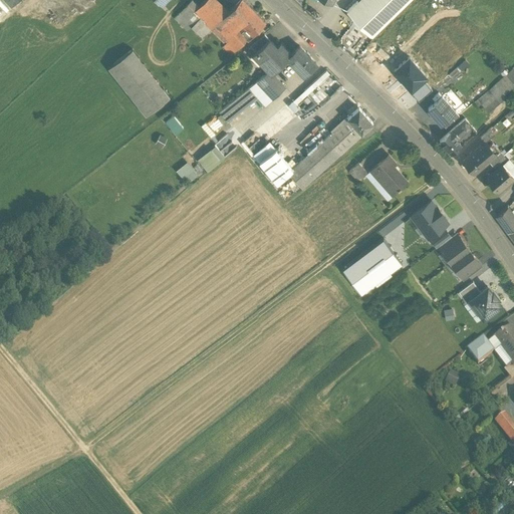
[(192,0),(182,10),(189,17),(194,11),(199,7),(192,0)]
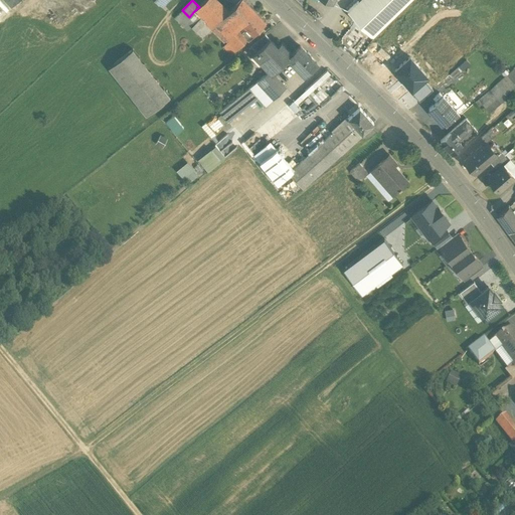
[(218,0),(205,0),(199,7),(194,11),(211,28),(219,20),(228,10),(218,0)]
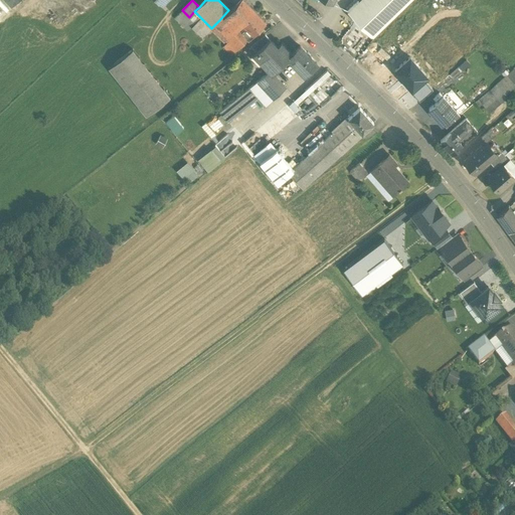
[(238,0),(234,5),(228,10),(239,21),(241,23),(254,10),(243,0),(238,0)]
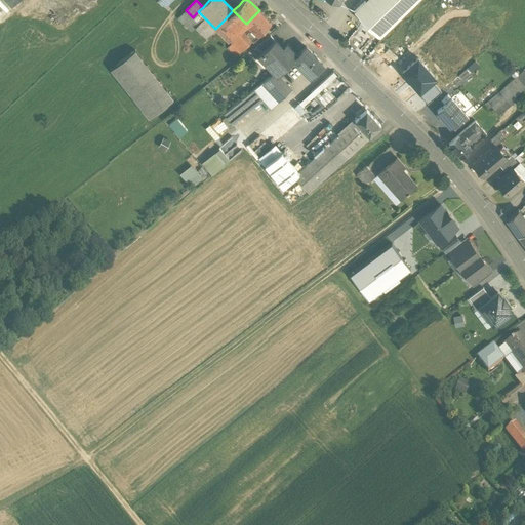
[(366,0),(354,12),(380,39),(418,0),(366,0)]
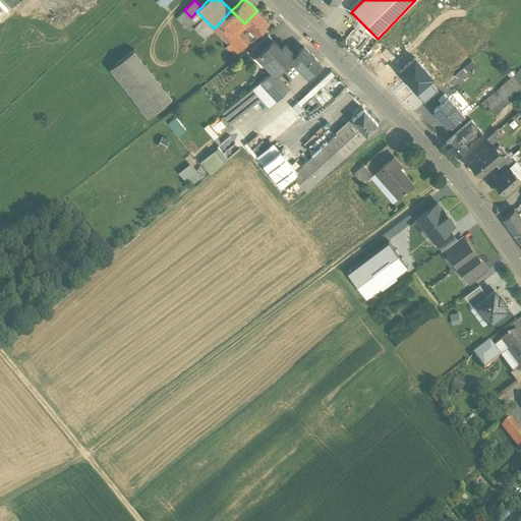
[(196,11),(191,17),(184,10),(176,18),(190,32),(193,27),(205,39),(214,29),(196,11)]
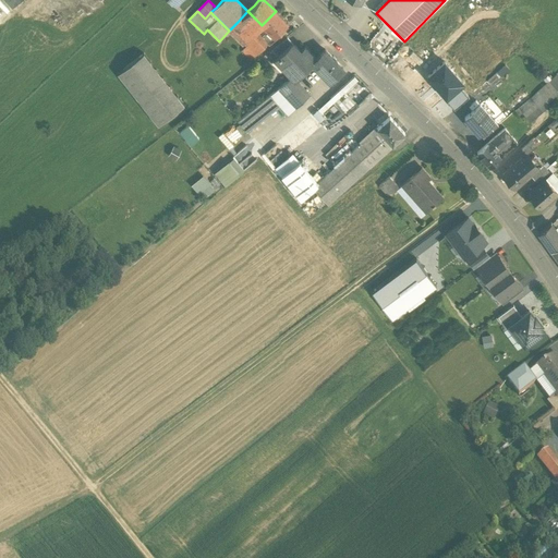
[(247,11),(238,22),(250,34),(254,29),(259,23),(247,11)]
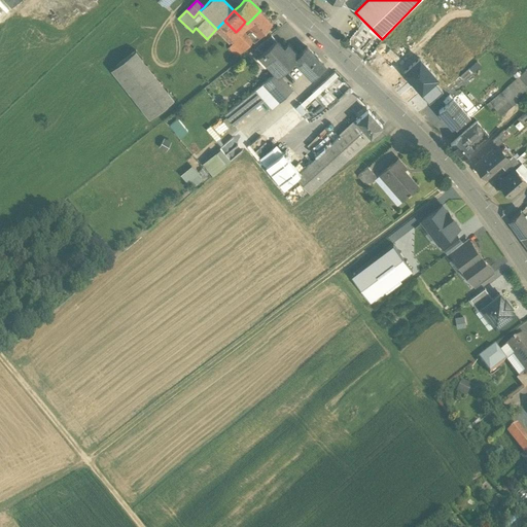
[(260,10),(247,24),(252,28),(258,35),(266,28),(272,22),(260,10)]
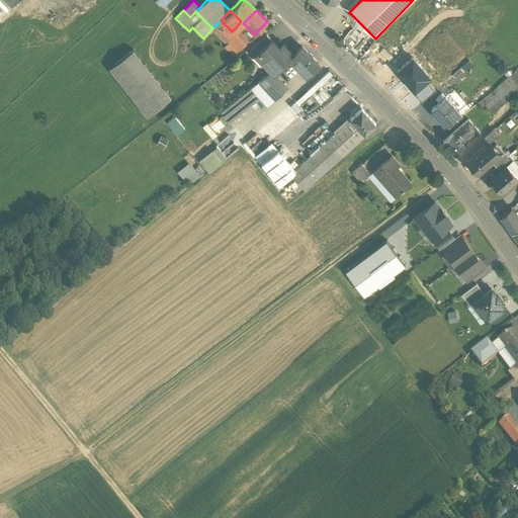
[(242,33),(236,27),(232,31),(221,20),(212,28),(229,44),(225,48),(233,56),(249,40),(249,39),(242,33)]
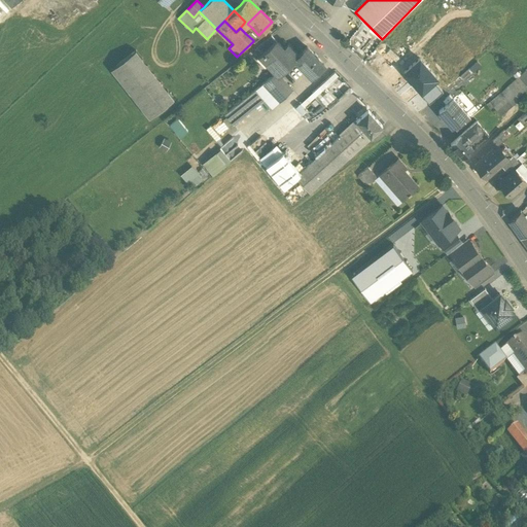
[(252,28),(246,34),(253,40),(253,41),(254,42),(269,31),(266,28),(258,35),(252,28)]
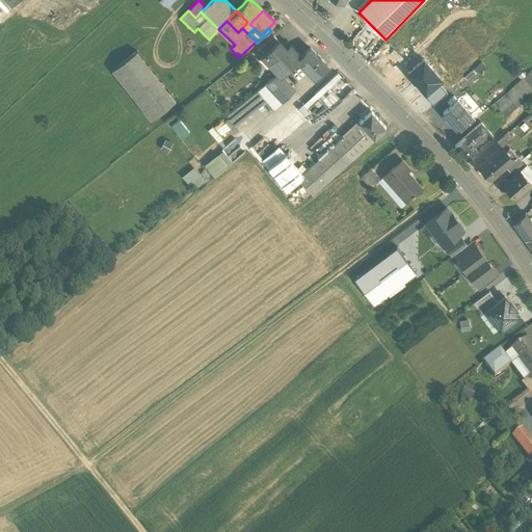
[(272,36),(262,44),(268,50),(276,42),(272,36)]
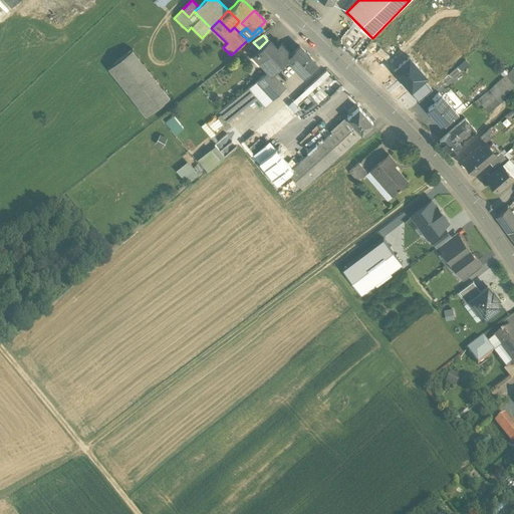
[(276,48),(267,40),(259,48),(252,55),(269,71),(271,74),(287,58),(290,55),(280,44),(276,48)]
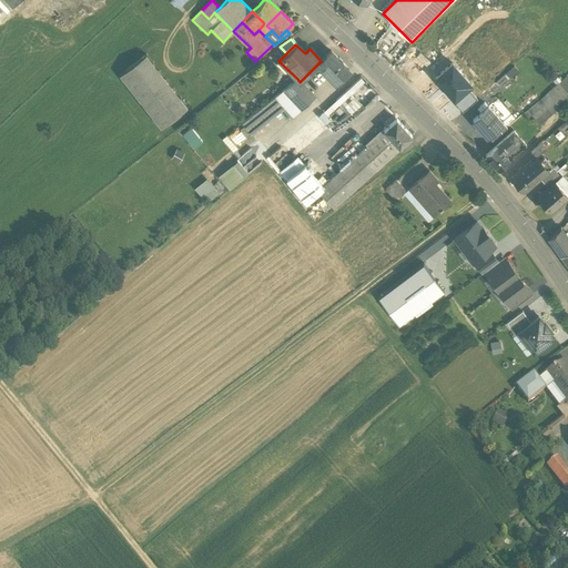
[(347,71),(331,52),(321,61),(317,64),(335,83),(347,71)]
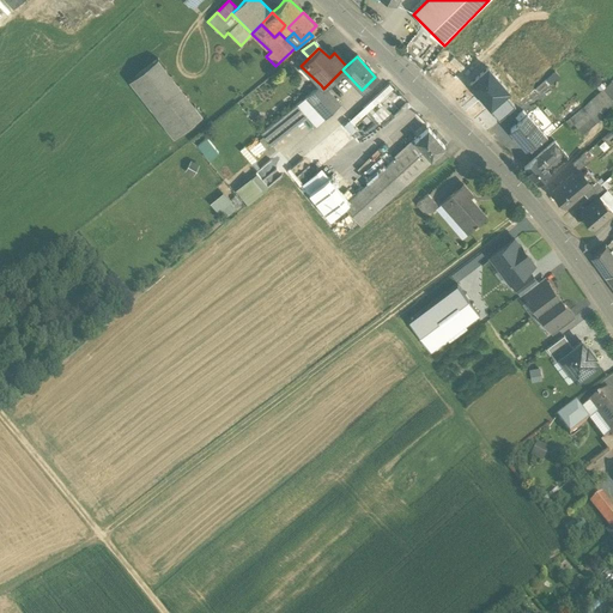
[(158,60),(129,82),(174,138),(202,116),(158,60)]
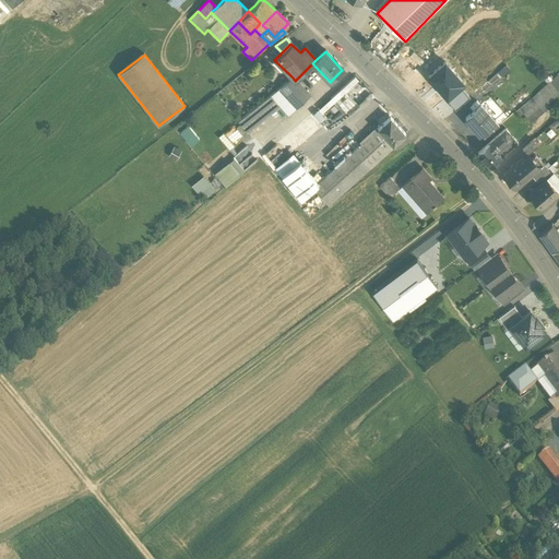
[(429,78),(447,98),(460,87),(463,84),(445,63),(429,78)]
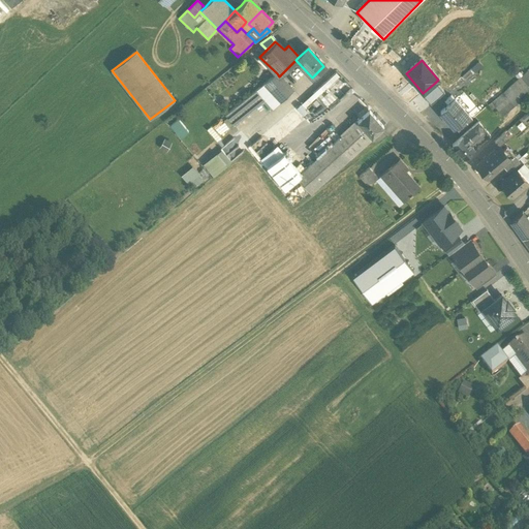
[(471,70),(462,79),(466,83),(475,74),(471,70)]
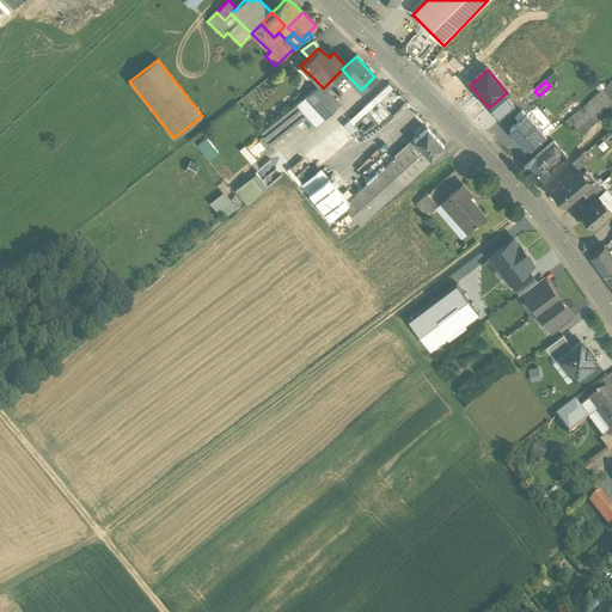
[(320,85),(305,97),(313,106),(328,92),(323,89),(320,85)]
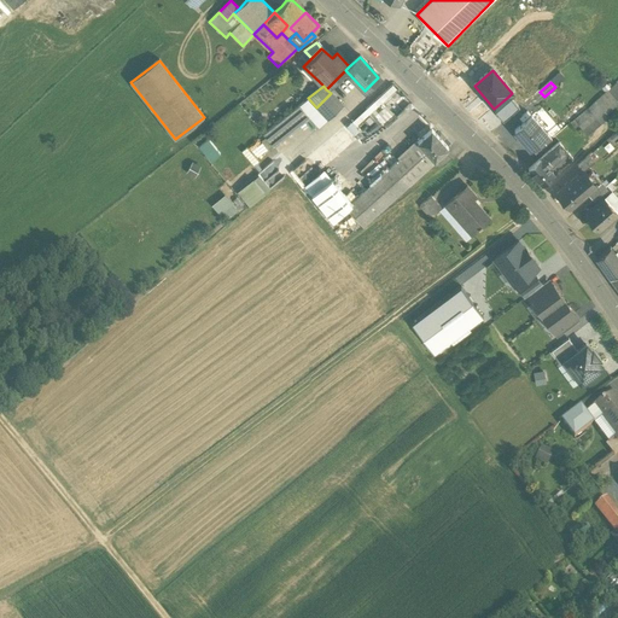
[(608,92),(570,127),(573,132),(578,128),(586,136),(607,117),(604,114),(617,101),(608,92)]
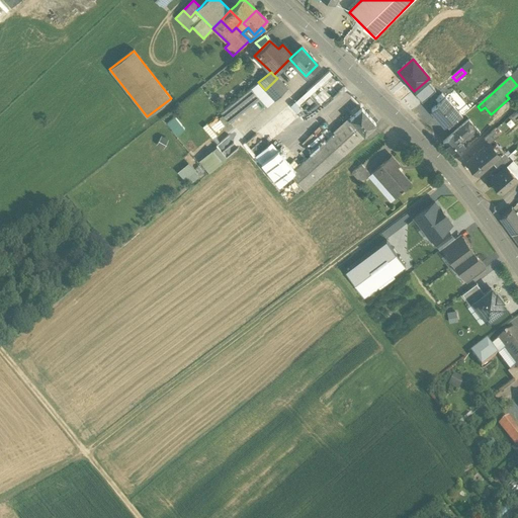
[(277,78),(265,90),(276,101),(287,89),(277,78)]
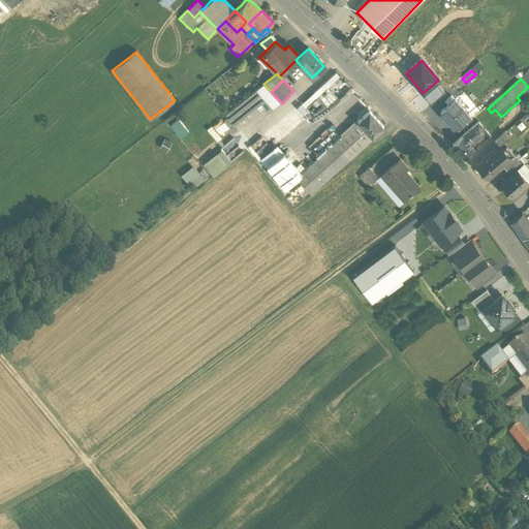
[(422,94),(431,105),(444,94),(435,83),(423,93),(422,94)]
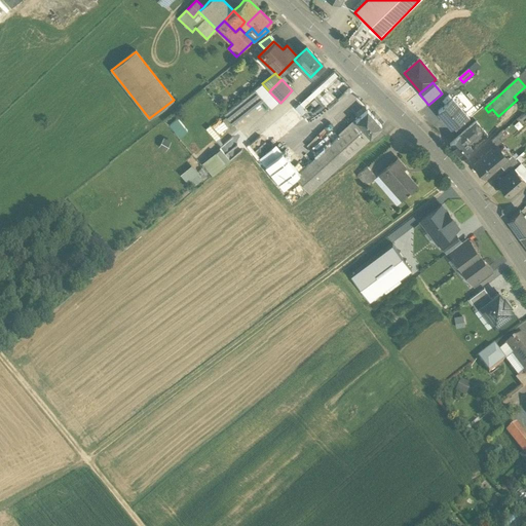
[(269,91),(262,83),(254,90),(263,99),(272,110),(280,103),(269,91)]
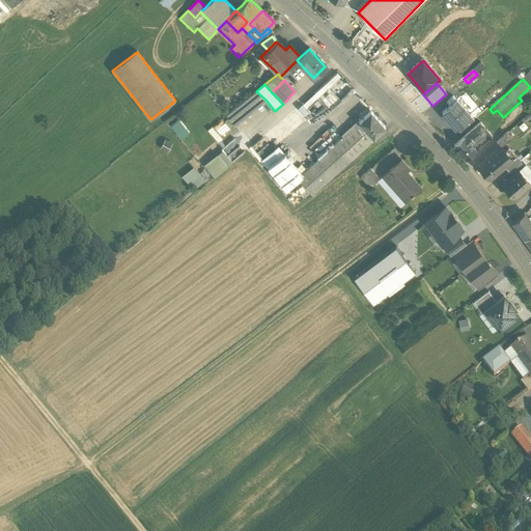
[(256,91),(226,115),(235,127),(266,100),(256,91)]
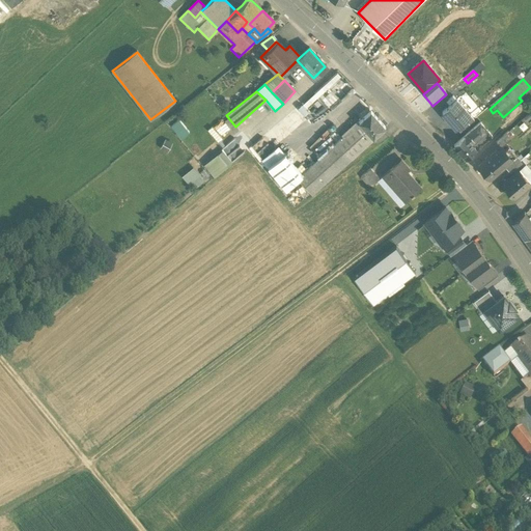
[(470,116),(456,101),(442,113),(455,129),(456,129),(470,116)]
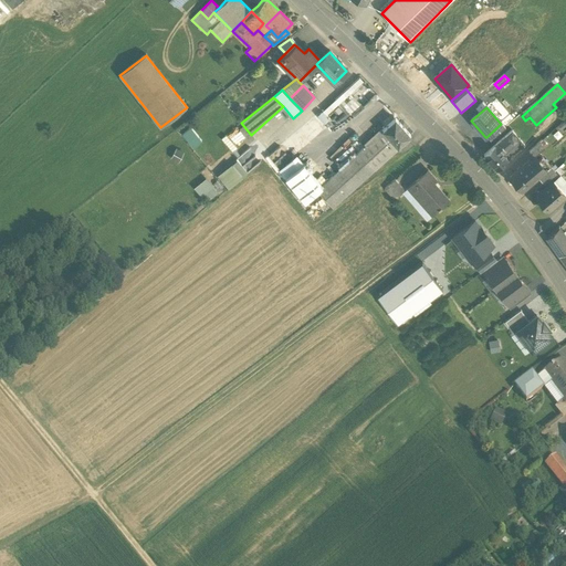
[(410,136),(395,119),(383,130),(398,147),(410,136)]
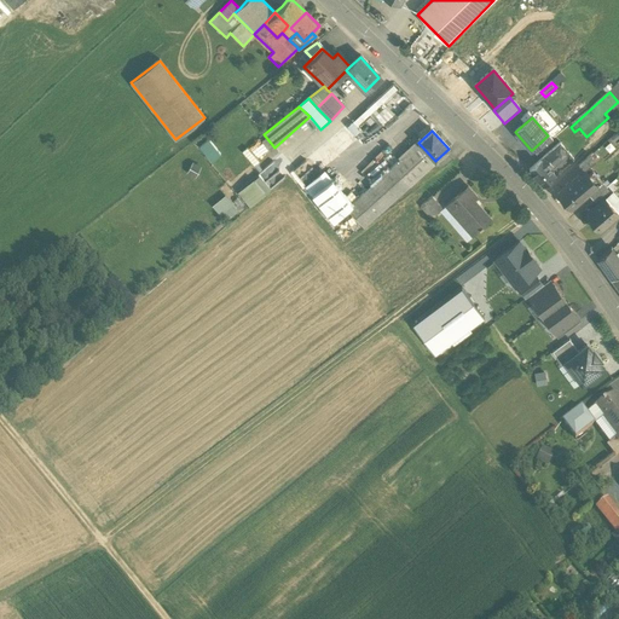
[(548,136),(532,150),(537,155),(553,140),(548,136)]
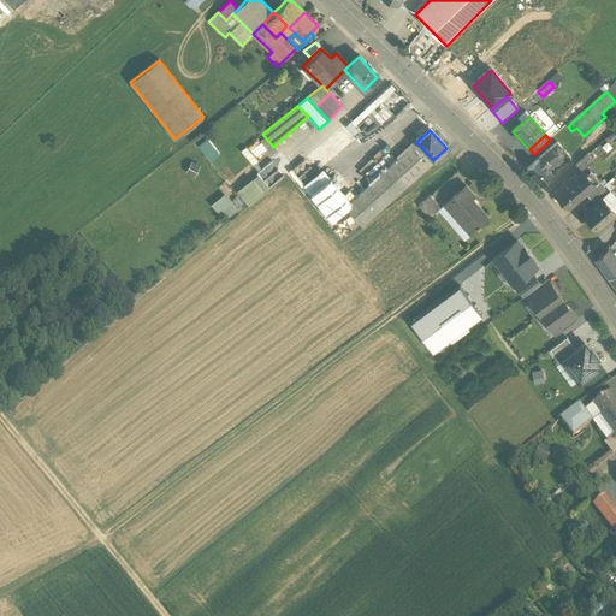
[(197,146),(209,160),(220,152),(207,137),(197,146)]
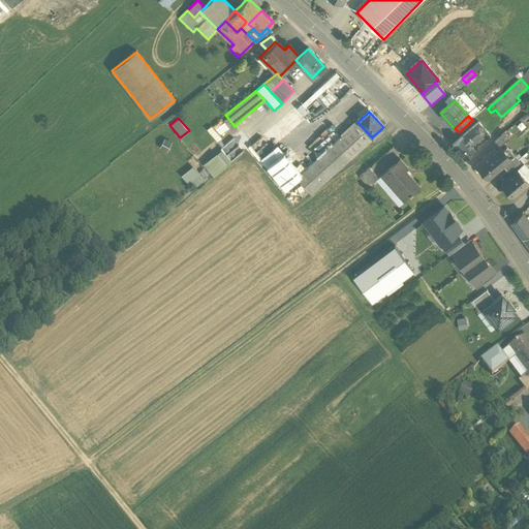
[(358,122),(301,174),(301,175),(297,179),(311,193),(372,137),(358,122)]
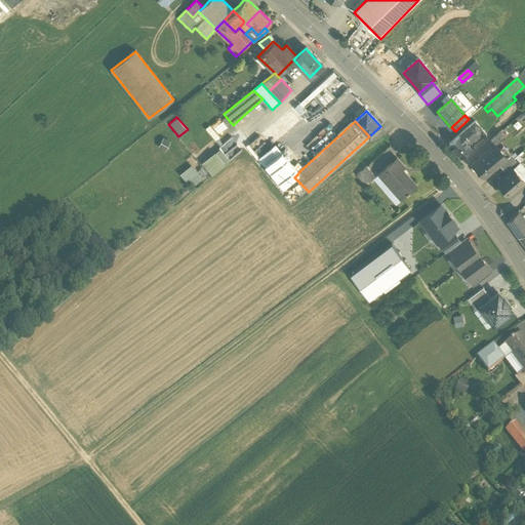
[(486,134),(475,122),(468,127),(474,134),(479,140),(486,134)]
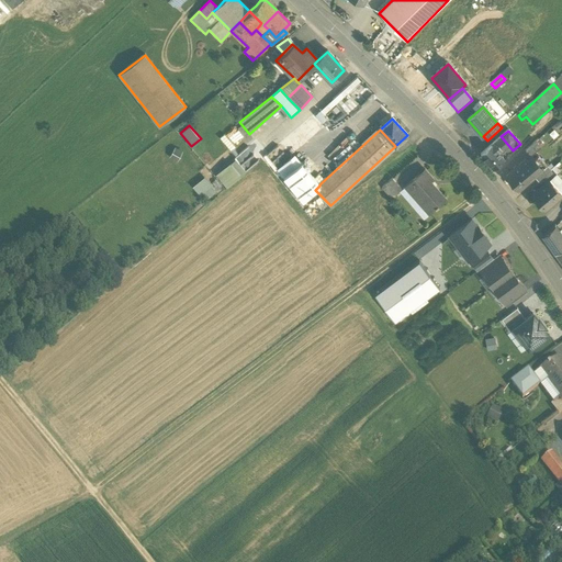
[(501,136),(496,142),(502,148),(507,144),(501,136)]
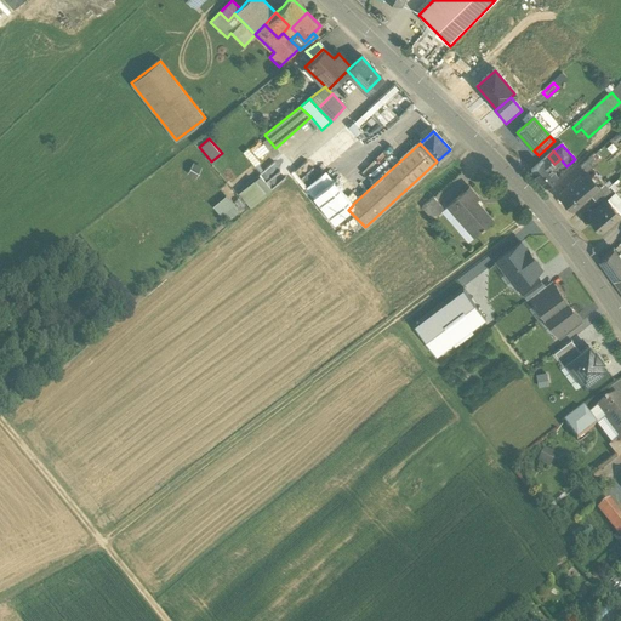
[(281,157),(258,175),(271,191),(294,172),(295,171),(281,157)]
